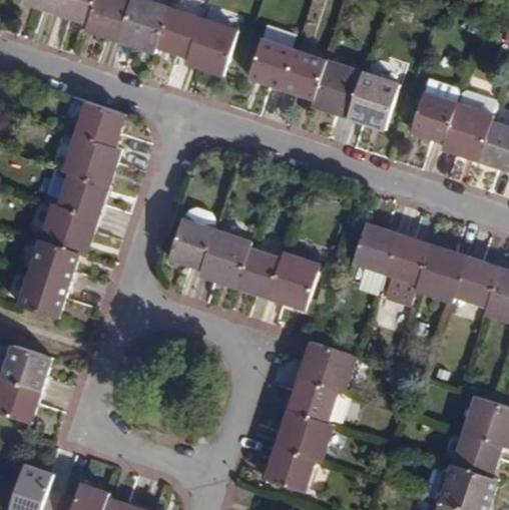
[(54,10),(57,0),(33,0),(32,3),(54,10)]
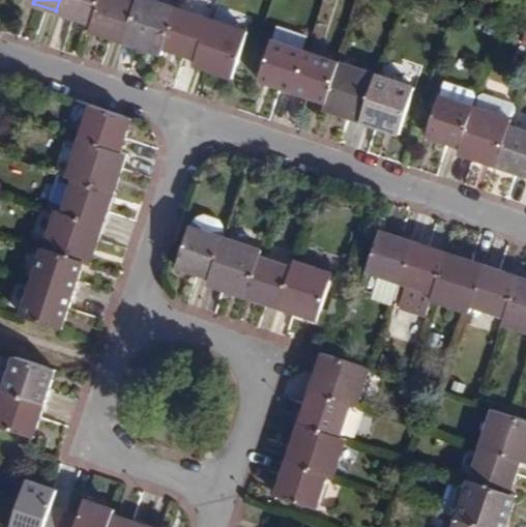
[(92,13),(96,0),(59,0),(56,10),(78,18),(81,10),(92,13)]
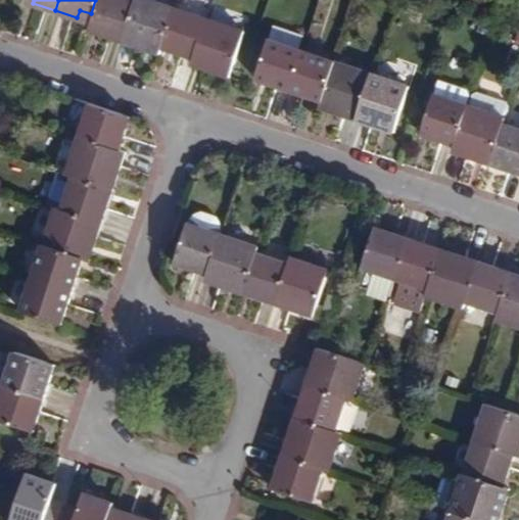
[(97,30),(121,38),(133,0),(95,0),(91,13),(89,18),(100,21),(97,30)]
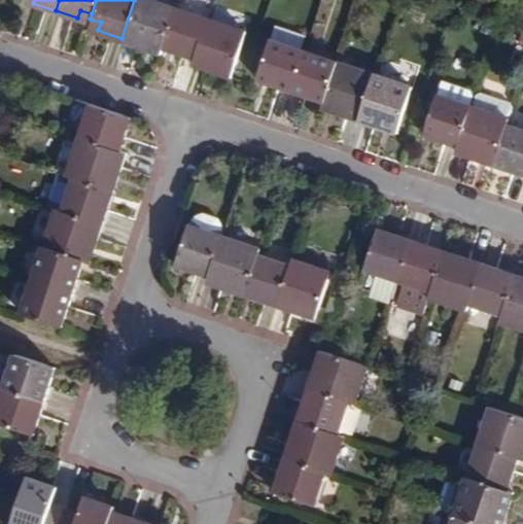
[(163,37),(172,9),(154,4),(157,0),(134,0),(121,38),(144,45),(146,38),(161,42),(163,37)]
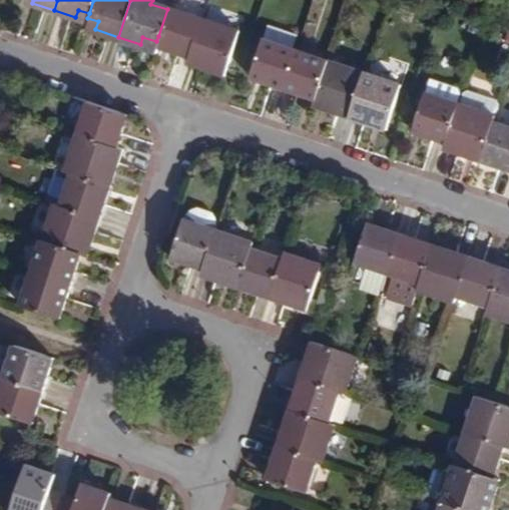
[(169,3),(161,0),(152,0),(150,4),(167,9),(169,3)]
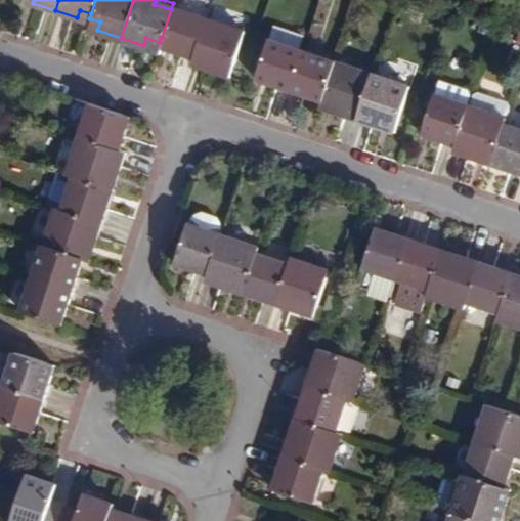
[(168,48),(193,57),(208,14),(173,3),(171,9),(162,37),(171,40),(168,48)]
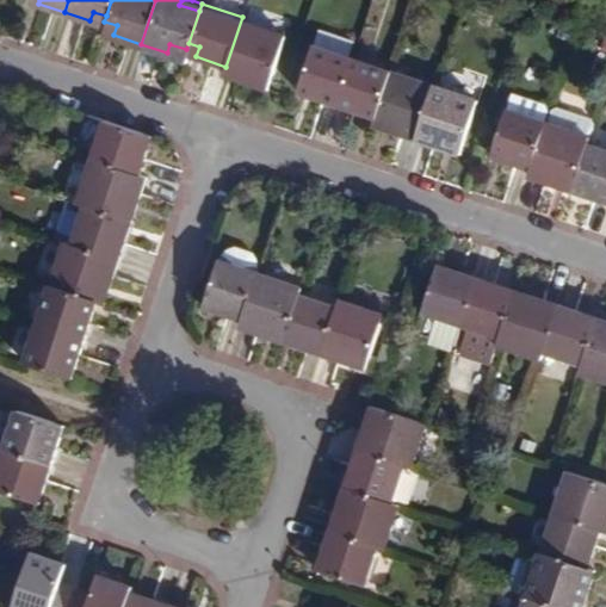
[(103,25),(104,22),(106,16),(93,12),(90,20),(103,25)]
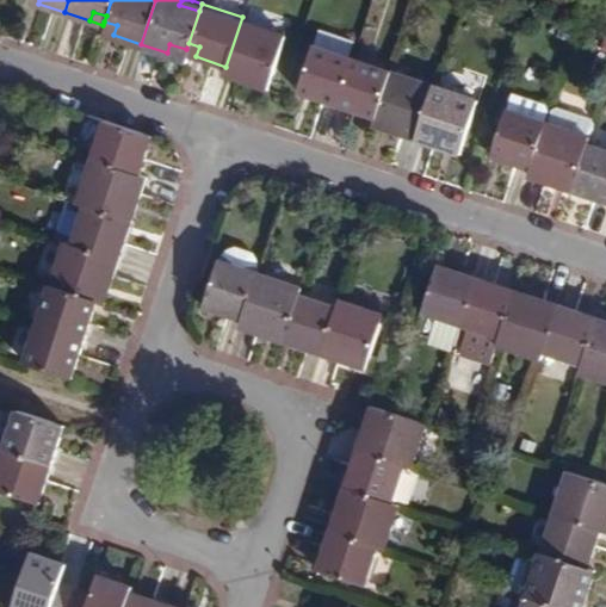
[(263,24),(242,17),(226,67),(223,72),(241,79),(245,69),(270,78),(282,39),(260,32),(263,24)]
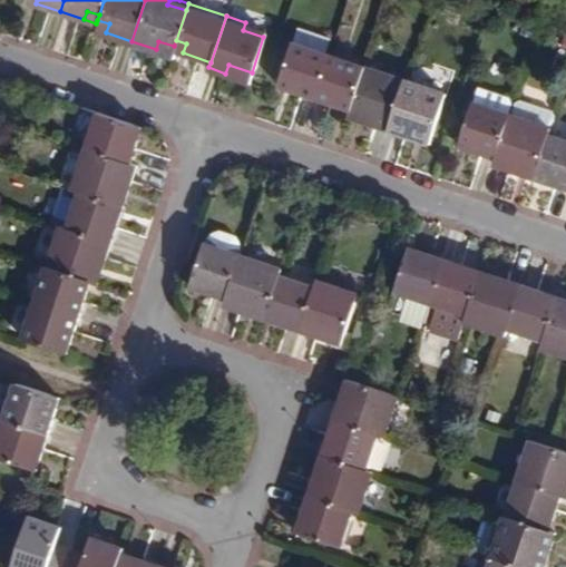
[(109,23),(97,20),(96,23),(95,29),(106,32),(109,23)]
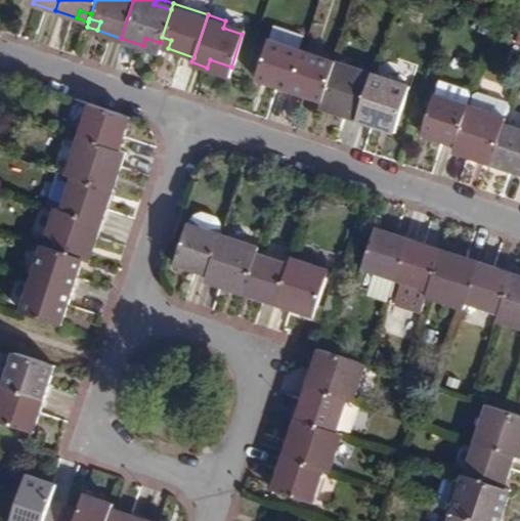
[(245,27),(225,20),(223,28),(242,34),(245,27)]
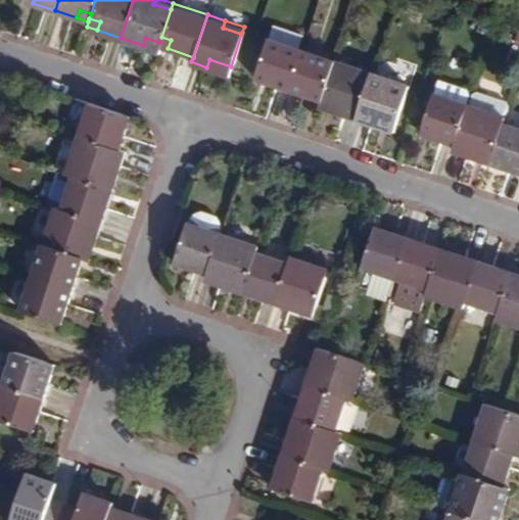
[(161,37),(159,42),(158,46),(168,48),(171,40),(161,37)]
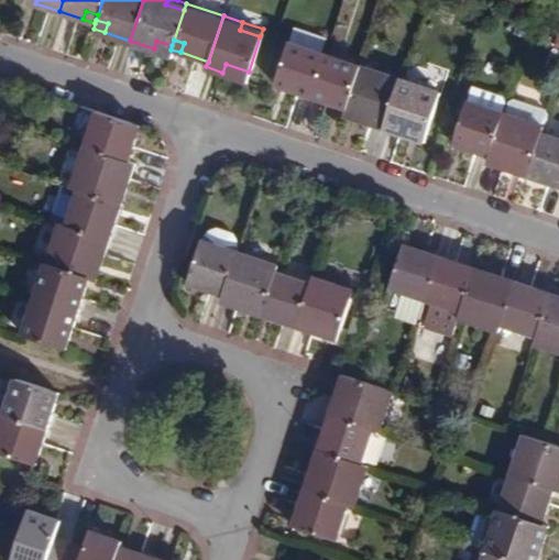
[(171,50),(172,45),(156,41),(154,48),(170,54),(171,50)]
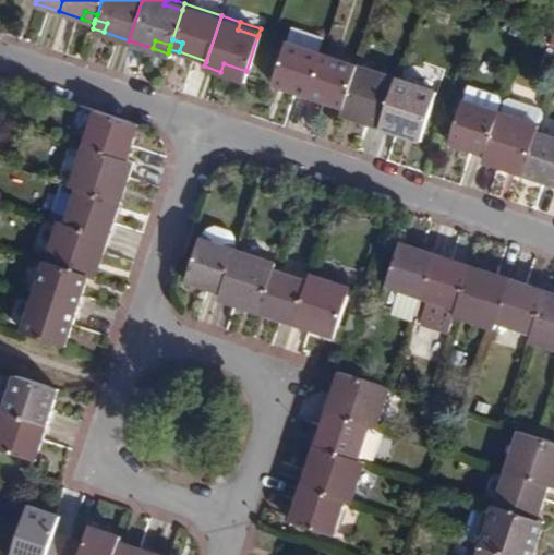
[(308,96),(322,53),(288,41),(276,76),(288,81),(286,88),(308,96)]
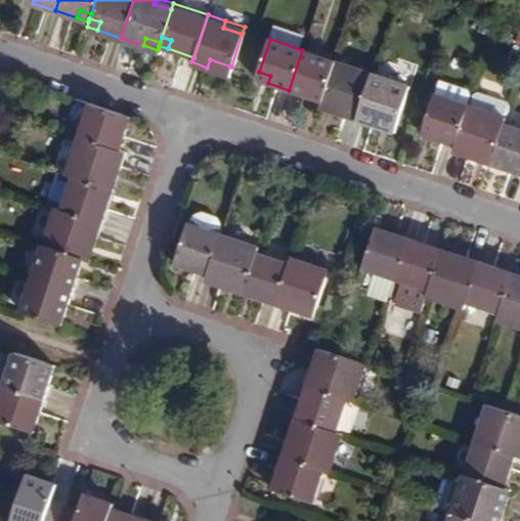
[(326,94),(334,69),(337,61),(302,50),(289,90),(311,98),(314,91),(326,94)]
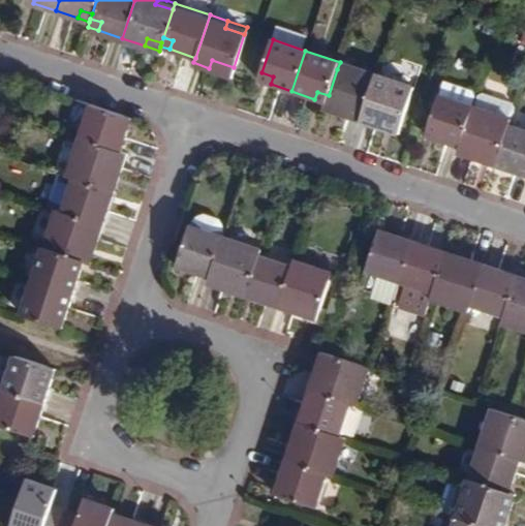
[(230,74),(234,67),(212,60),(209,68),(230,74)]
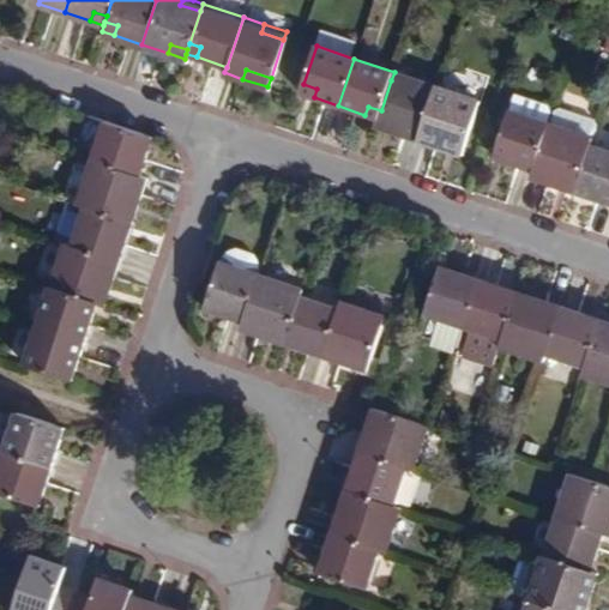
[(414,88),(417,80),(395,72),(391,80),(414,88)]
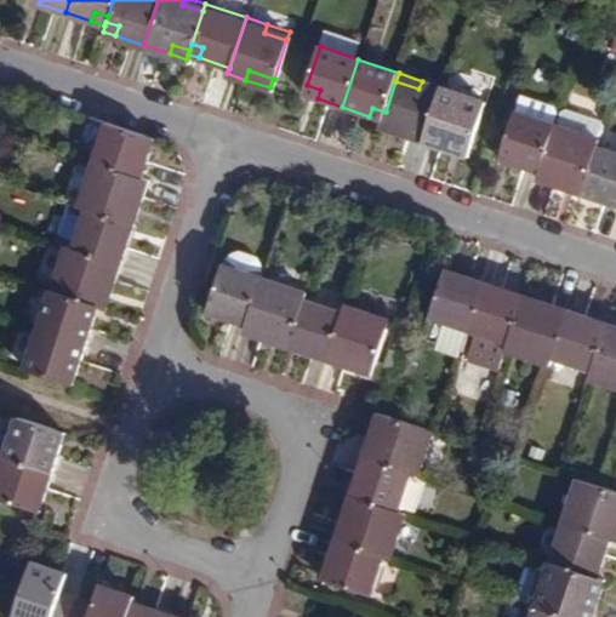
[(423,143),(443,87),(422,81),(418,89),(395,81),(386,112),(382,120),(399,126),(397,135),(423,143)]
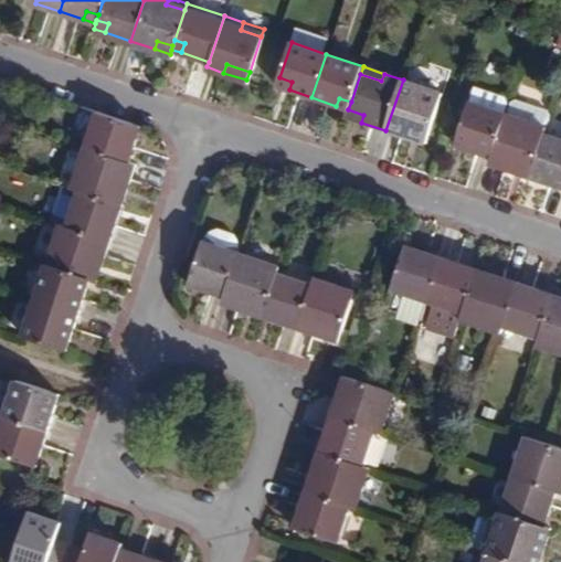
[(292,82),(279,77),(277,85),(289,89),(292,82)]
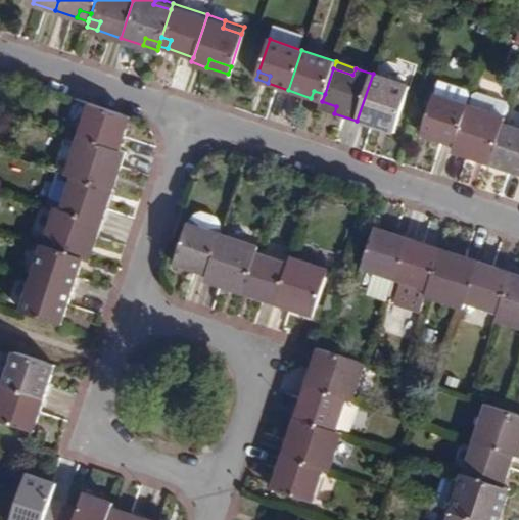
[(387,79),(373,74),(357,121),(374,127),(377,120),(392,125),(404,92),(385,86),(387,79)]
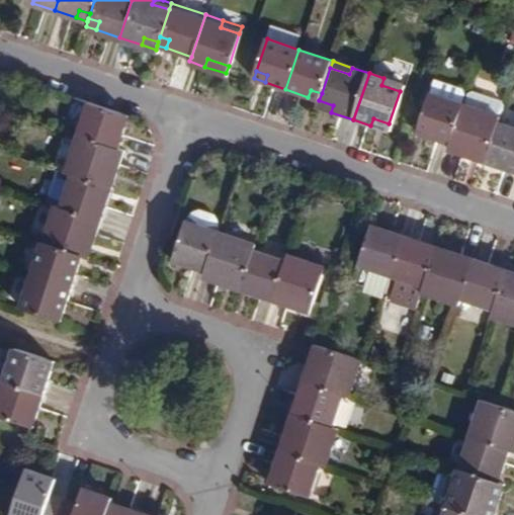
[(381,85),(400,91),(402,84),(383,78),(381,85)]
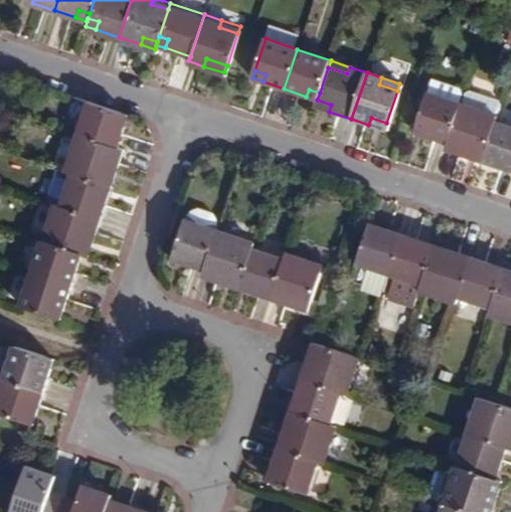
[(449,145),(463,104),(466,96),(462,92),(436,82),(433,93),(432,93),(419,126),(431,129),(428,137),(449,145)]
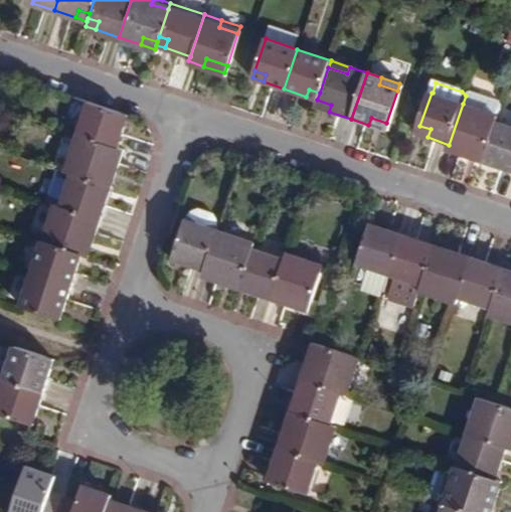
[(306,97),(317,100),(320,93),(309,90),(306,97)]
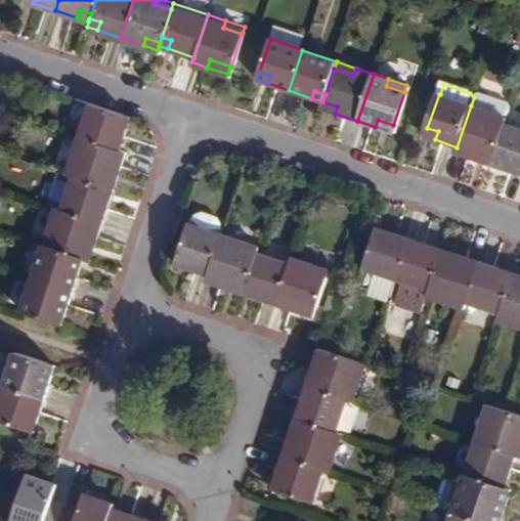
[(471,105),(457,147),(455,154),(477,161),(479,155),(494,160),(506,125),(512,106),(510,102),(480,92),(475,94),(471,105)]
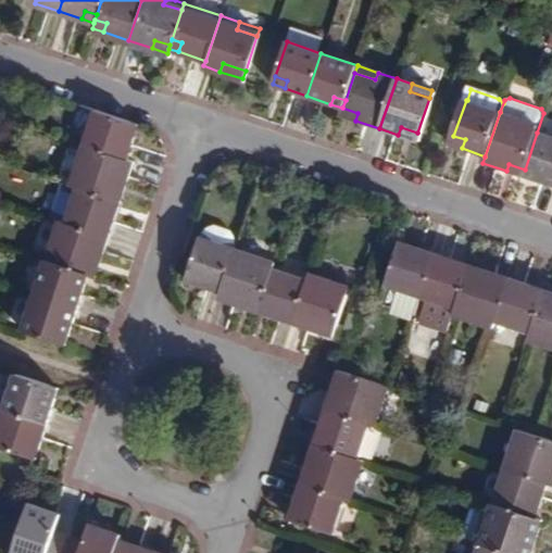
[(358,113),(342,108),(340,115),(355,121),(358,113)]
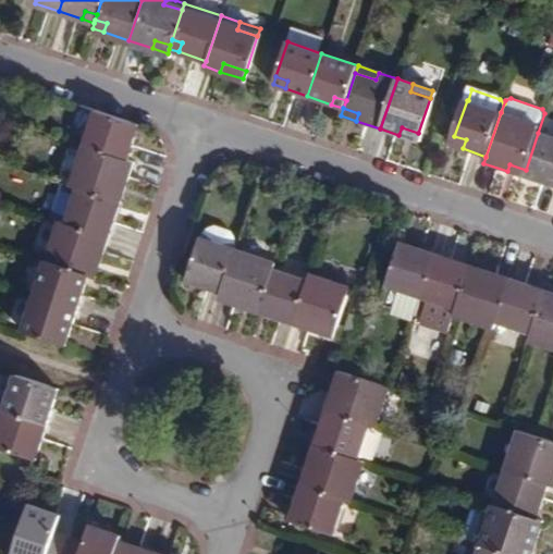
[(80,146),(124,161),(132,137),(124,135),(128,122),(93,109),(80,146)]
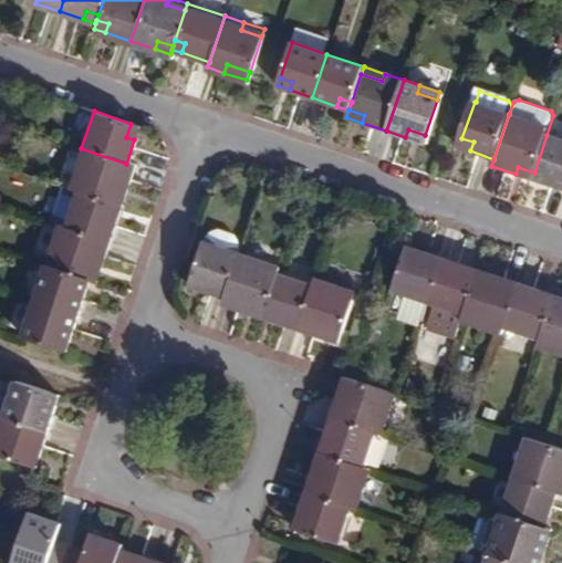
[(134,139),(138,126),(131,124),(126,137),(134,139)]
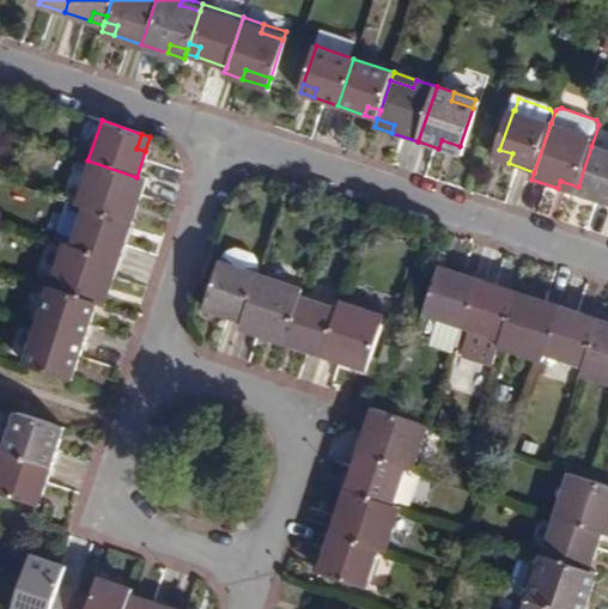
[(442,140),(438,148),(456,154),(460,146),(442,140)]
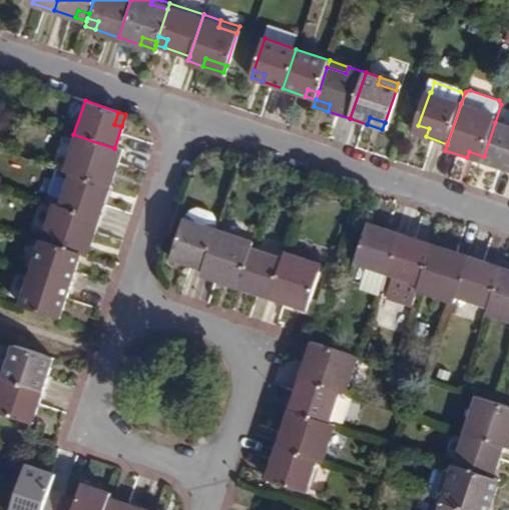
[(508,127),(495,122),(484,156),(493,159),(490,165),(508,171),(508,127)]
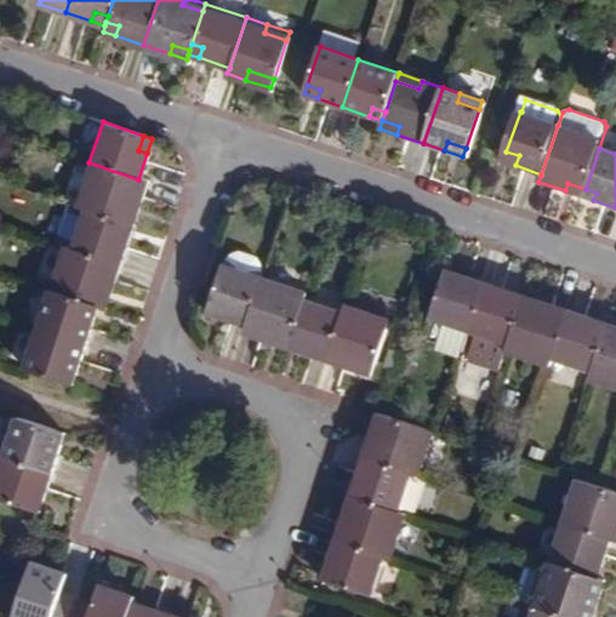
[(519,155),(506,152),(503,161),(515,165),(519,155)]
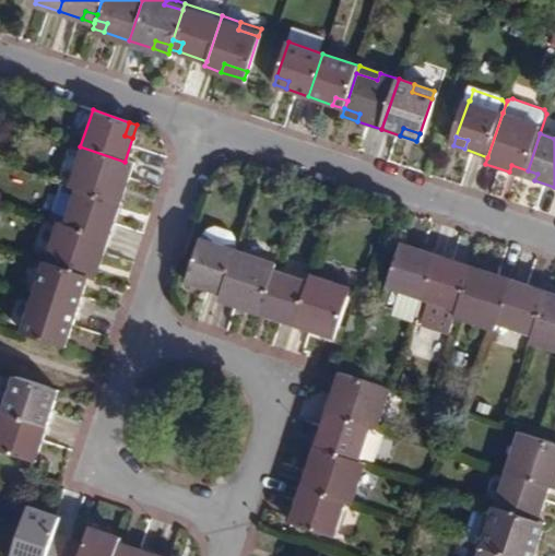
[(125,162),(80,146),(73,166),(82,168),(74,190),(109,201),(115,185),(122,187),(124,187),(131,164),(125,162)]
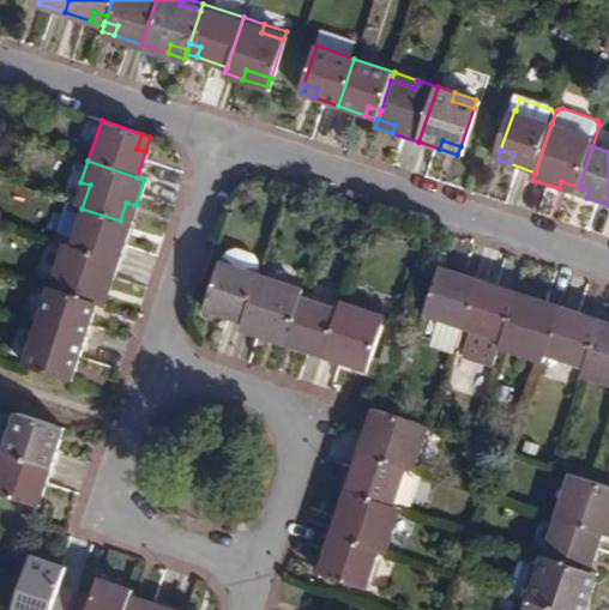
[(559,188),(576,194),(579,187),(561,181),(559,188)]
